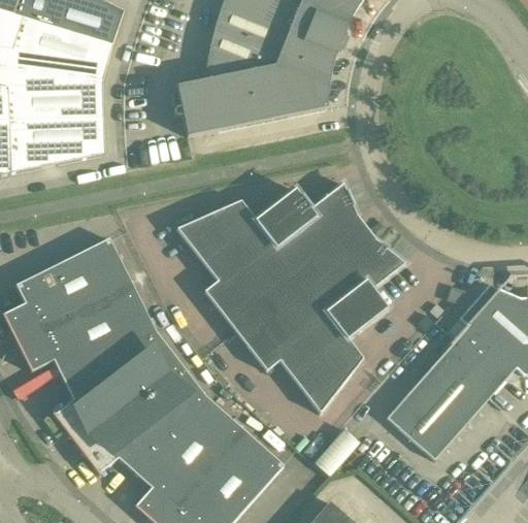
[(0,0),(0,9),(112,43),(124,9),(105,0),(0,0)]
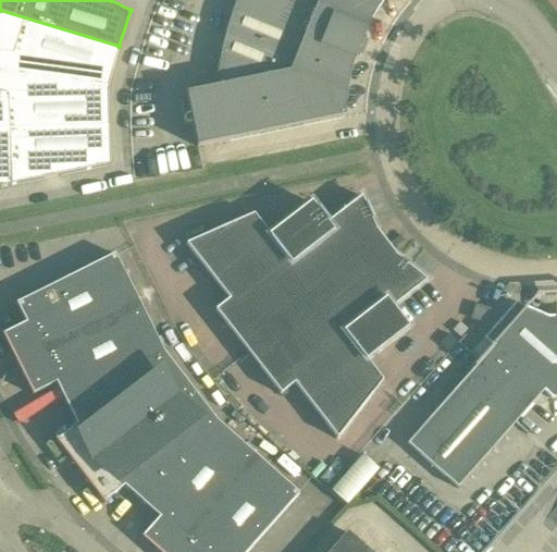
[(235,0),(234,2),(225,28),(220,56),(215,83),(186,89),(197,143),(231,136),(231,135),(344,112),(345,93),(348,73),(354,53),(349,52),(353,44),(359,47),(363,37),(357,35),(360,26),(363,28),(373,11),(381,0),(235,0)]
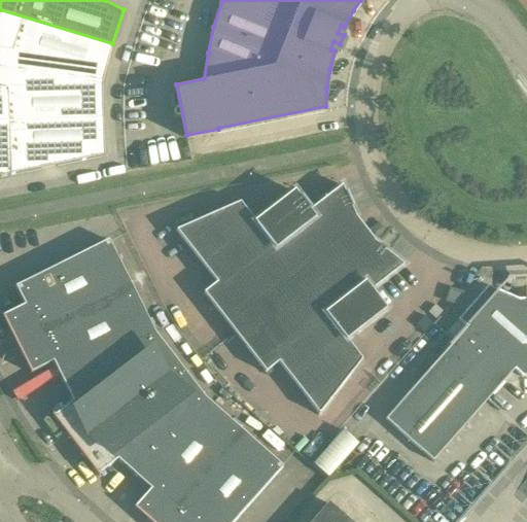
[(112,43),(0,9),(0,65),(103,79),(112,43)]
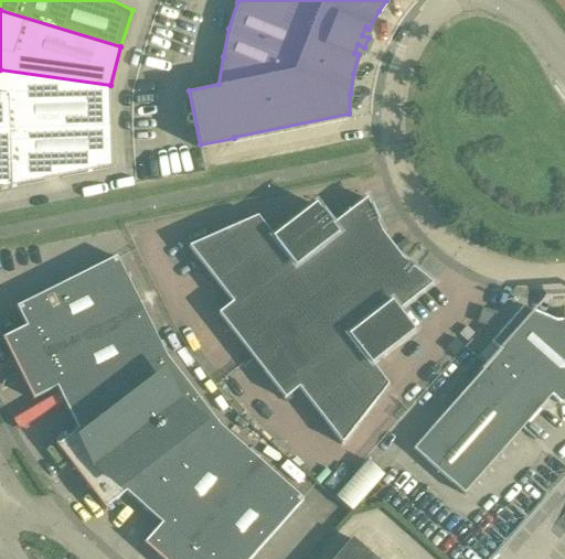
[(0,127),(109,124),(110,85),(0,70),(0,127)]
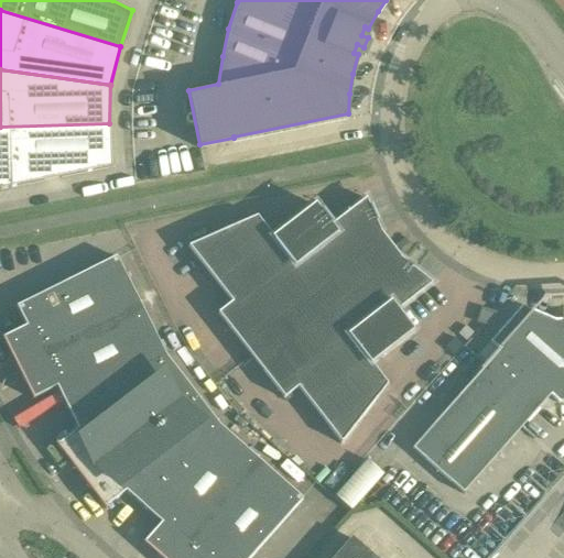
[(0,185),(112,163),(109,123),(0,127),(0,185)]
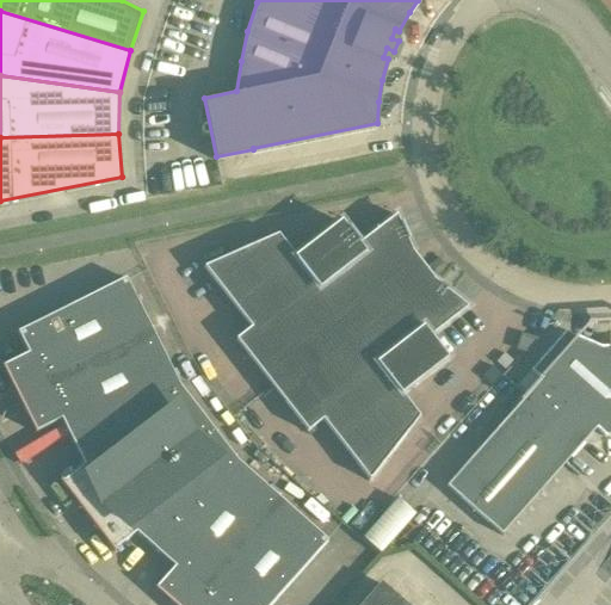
[(272,382),(425,263),(413,248),(396,210),(359,240),(341,217),(296,253),(278,230),(204,263),(251,323),(236,335),(272,382)]
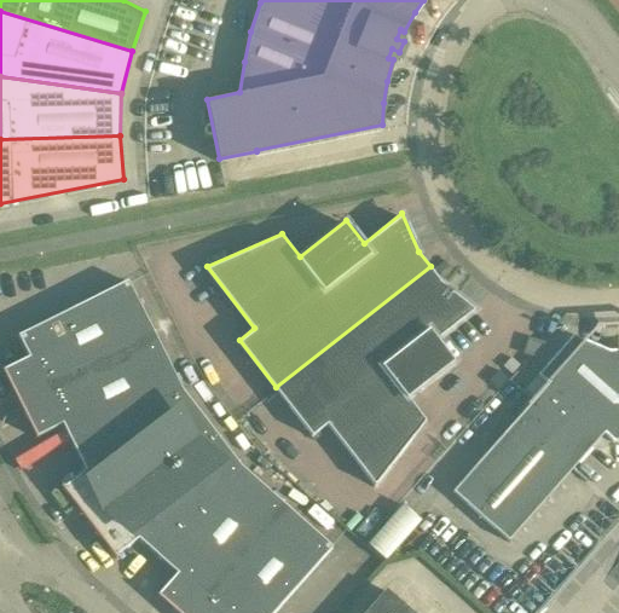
[(431,266),(276,387),(312,433),(328,422),(375,483),(426,418),(409,395),(453,360),(437,337),(475,307),(443,282),(431,266)]
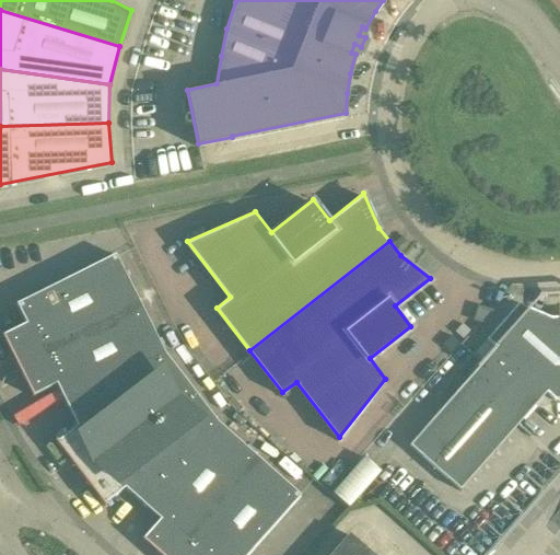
[(165,349),(116,251),(15,300),(25,320),(2,332),(33,393),(56,381),(67,402),(165,349)]
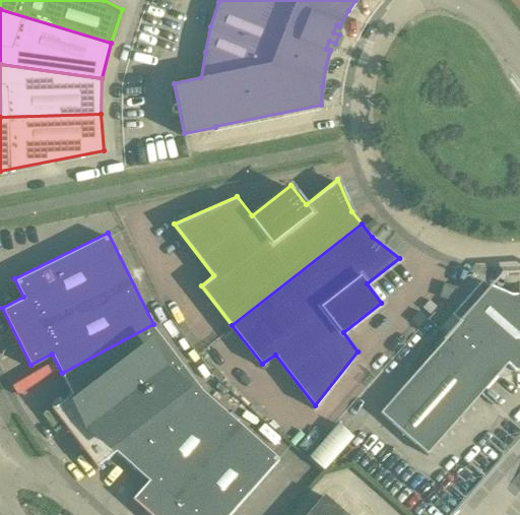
[(519,291),(513,292),(482,279),(441,325),(449,333),(381,410),(428,452),(507,362),(515,368),(519,368),(519,291)]
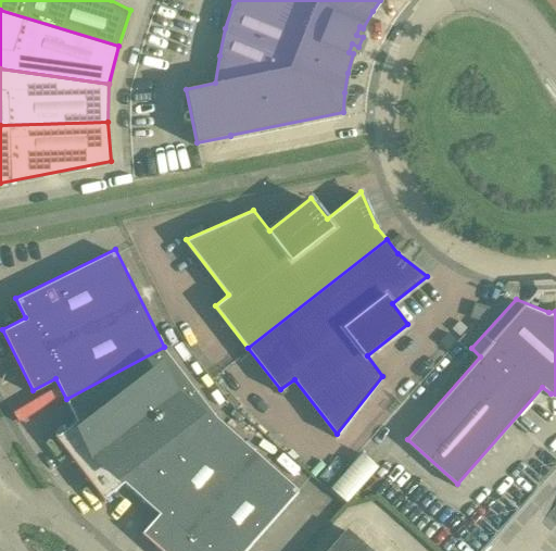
[(471,314),(480,316),(484,317),(488,305),(476,301),(471,314)]
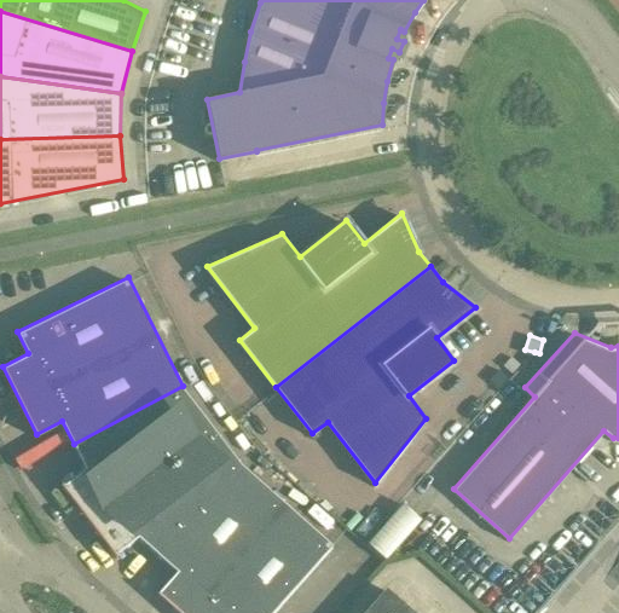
[(183,386),(74,444),(85,467),(62,485),(115,554),(138,536),(157,553),(241,463),(183,386)]
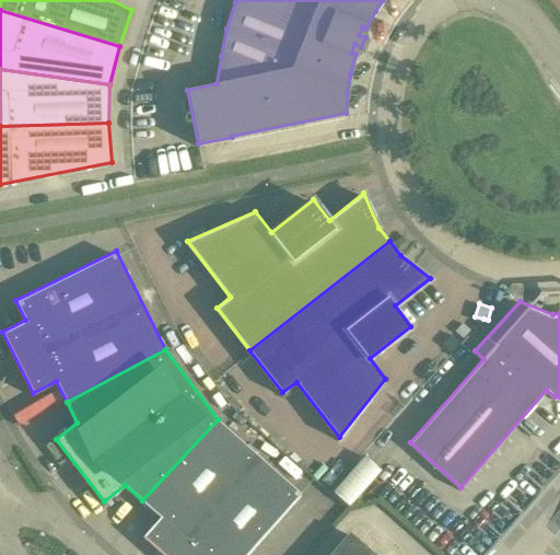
[(244,554),(301,493),(218,419),(142,500),(160,516),(142,535),(164,554),(244,554)]
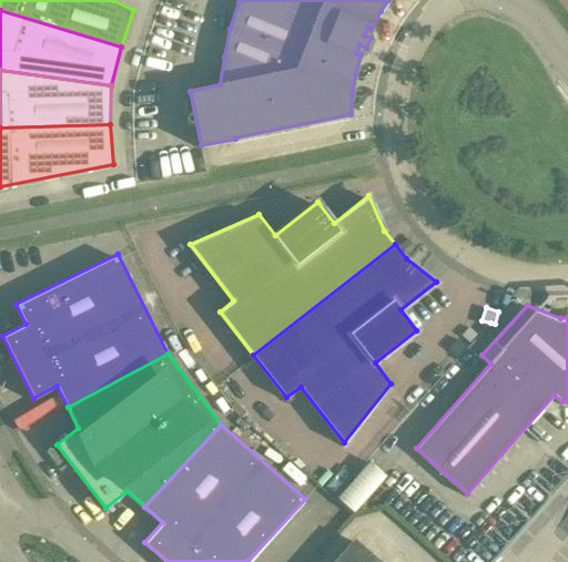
[(337,496),(354,510),(386,474),(371,459),(337,496)]
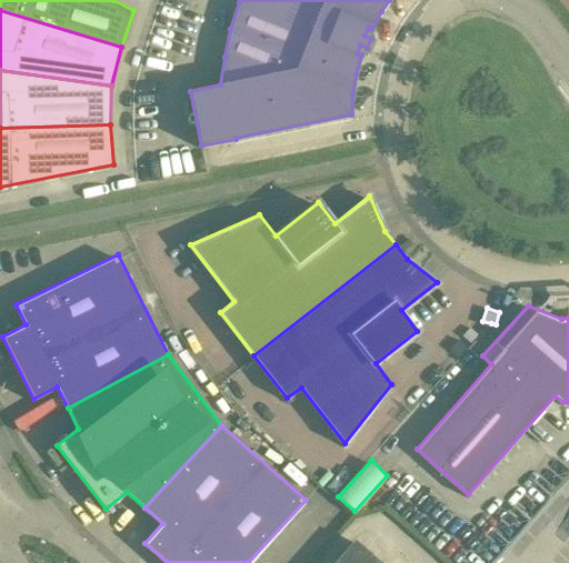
[(381,562),(355,539),(332,562),(381,562)]
